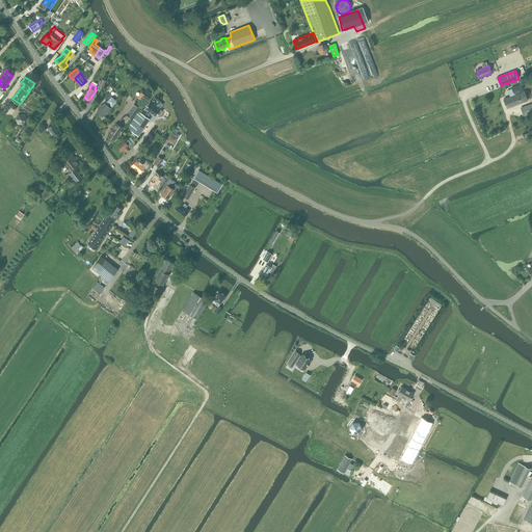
[(508,90),(510,97),(504,99),(507,108),(528,100),(524,91),(514,95),(514,94),(523,89),(521,84),(511,87),(512,88),(508,90)]
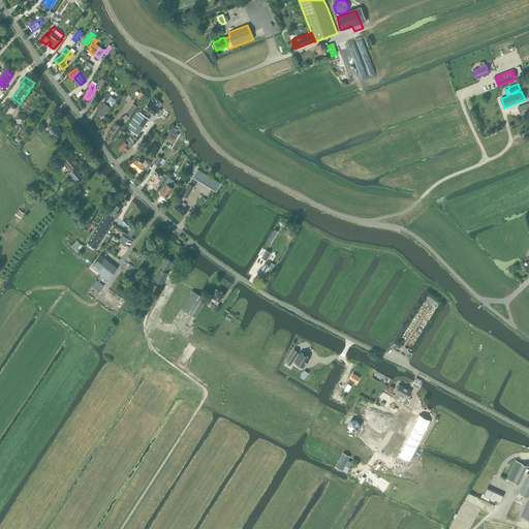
[(104,102),(96,111),(102,116),(110,107),(110,106),(112,104),(112,105),(116,100),(111,96),(106,101),(107,101),(105,103),(104,102)]
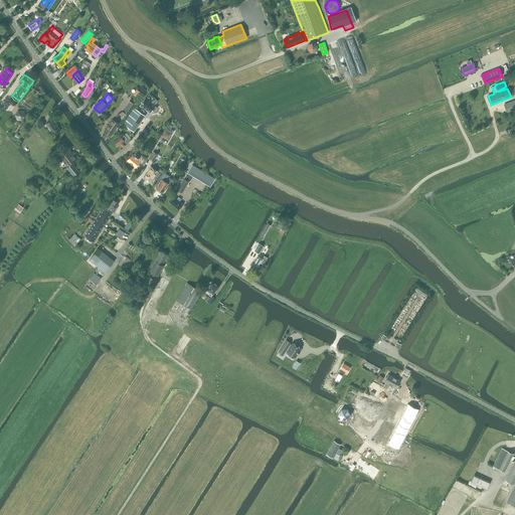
[(146,98),(140,105),(150,113),(152,110),(154,111),(157,108),(155,106),(156,106),(155,105),(152,103),(155,99),(156,99),(150,94),(146,99),(146,98)]
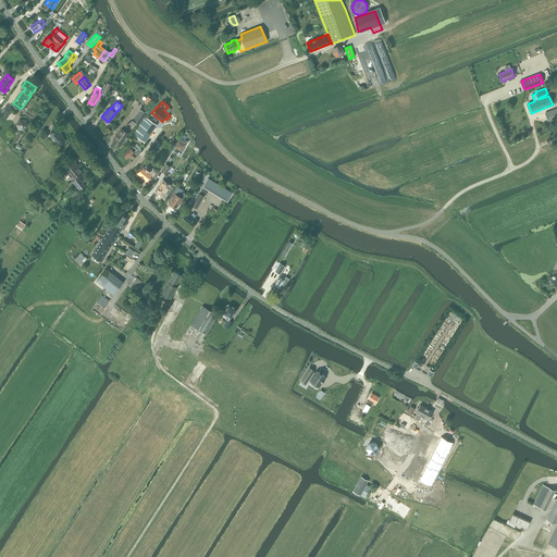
[(143,107),(132,122),(137,125),(147,111),(143,107)]
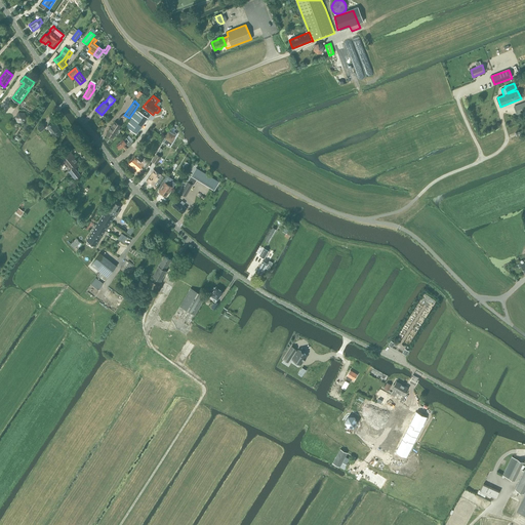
[(524,102),(515,106),(518,115),(524,112),(524,102)]
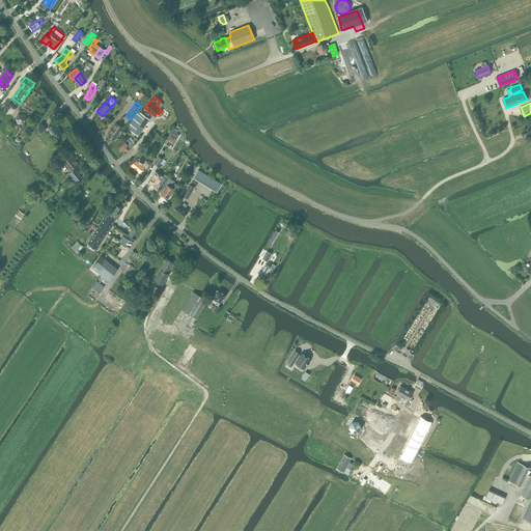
[(139,111),(127,128),(138,135),(149,119),(139,111)]
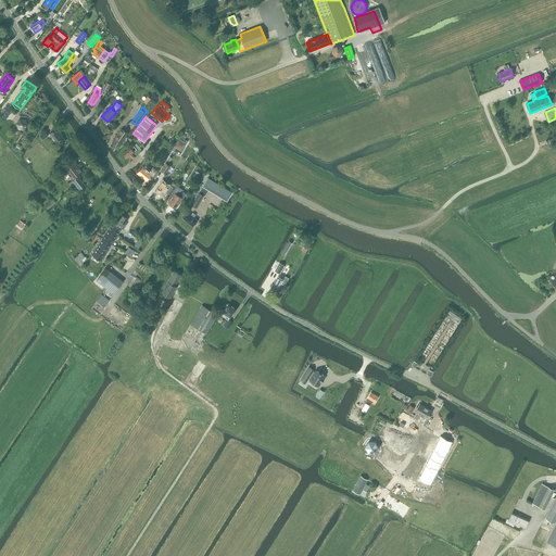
[(19,118),(15,124),(19,129),(25,130),(28,125),(25,118),(19,118)]
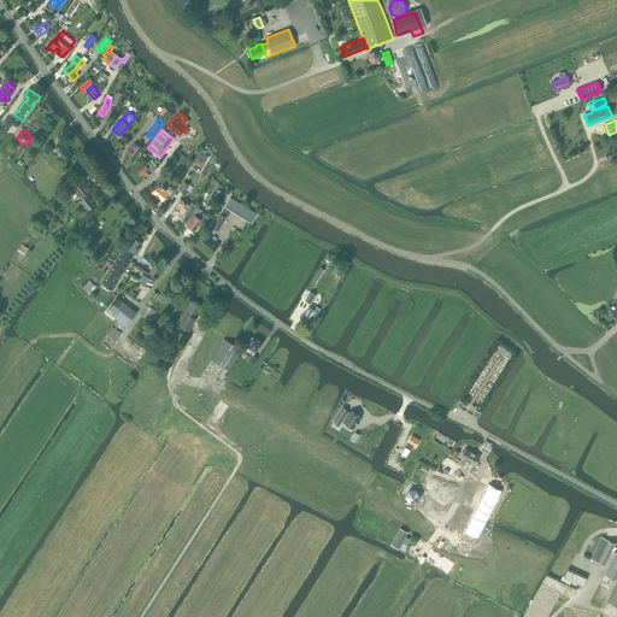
[(33,141),(27,151),(30,153),(36,144),(33,141)]
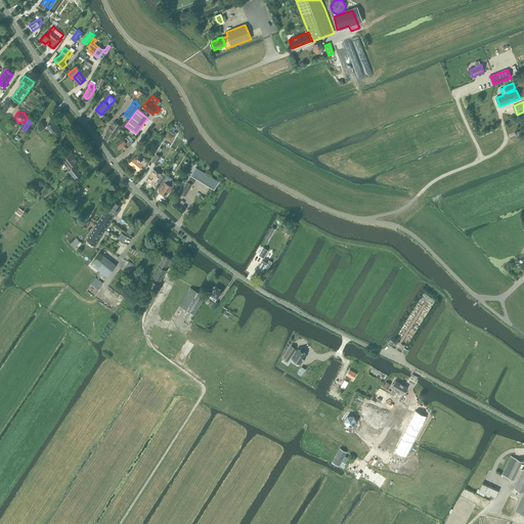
[(55,125),(56,124),(53,121),(47,126),(56,137),(61,132),(55,125)]
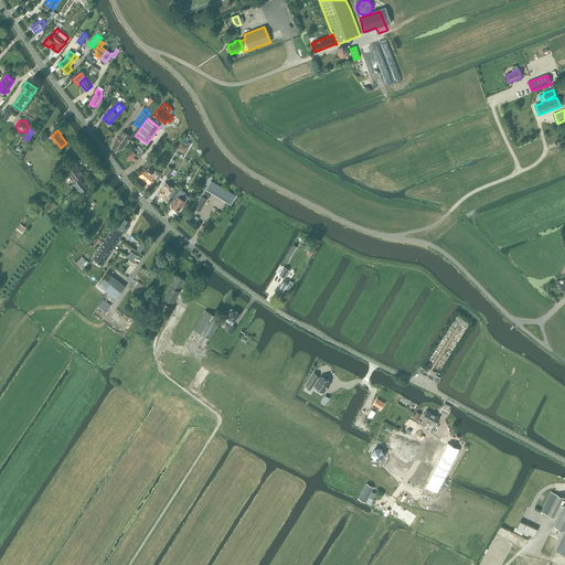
[(115,145),(121,149),(125,144),(130,135),(125,131),(121,135),(115,145)]
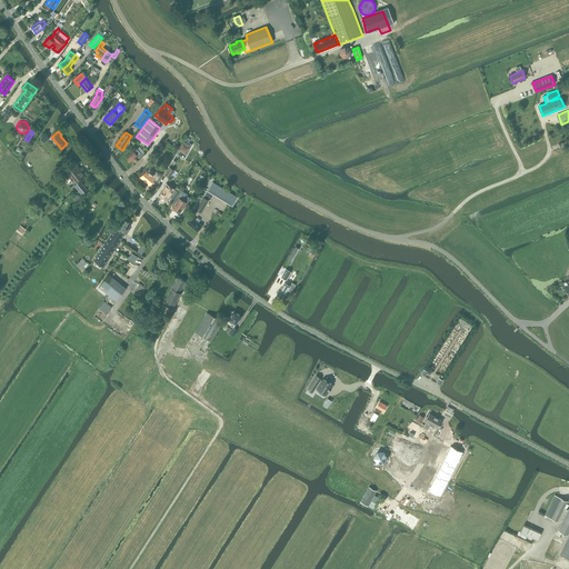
[(180,151),(178,155),(185,158),(187,155),(186,155),(190,148),(189,147),(190,143),(185,140),(183,143),(182,142),(178,150),(180,151)]
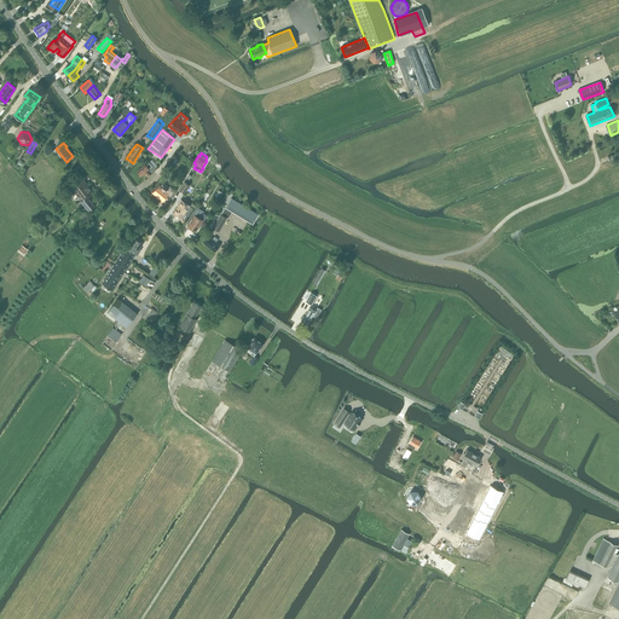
[(146,173),(148,174),(146,174),(148,177),(151,173),(156,169),(150,162),(146,165),(145,165),(138,171),(142,175),(146,173)]
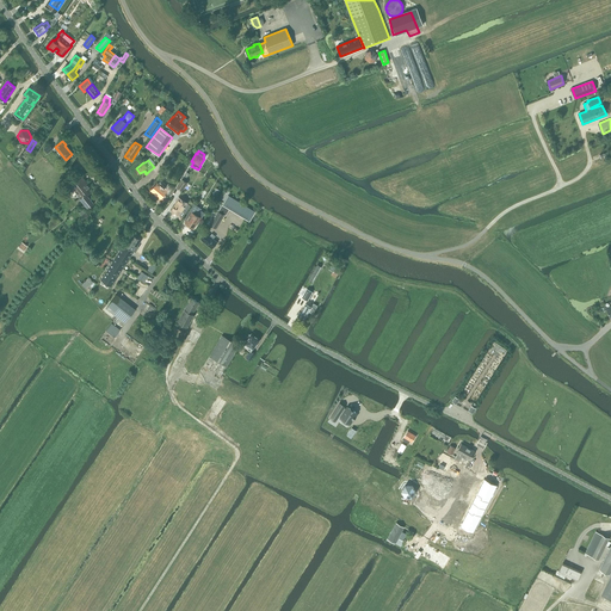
[(72,192),(75,191),(80,197),(80,198),(88,208),(94,203),(87,196),(91,193),(88,191),(91,189),(81,177),(78,179),(68,187),(72,192)]
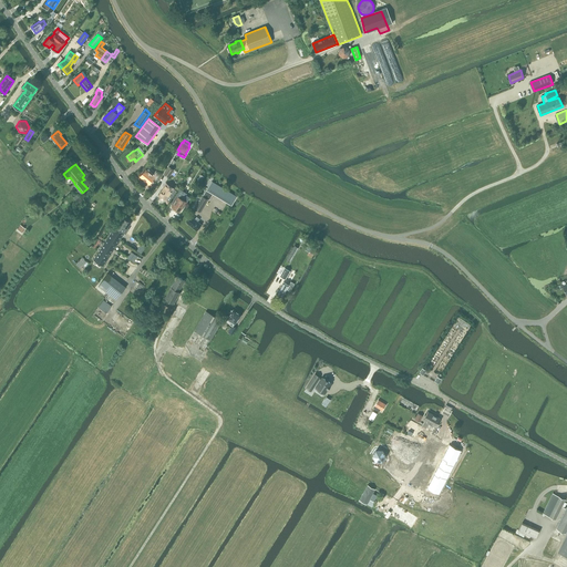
[(168,166),(164,174),(168,177),(173,169),(168,166)]
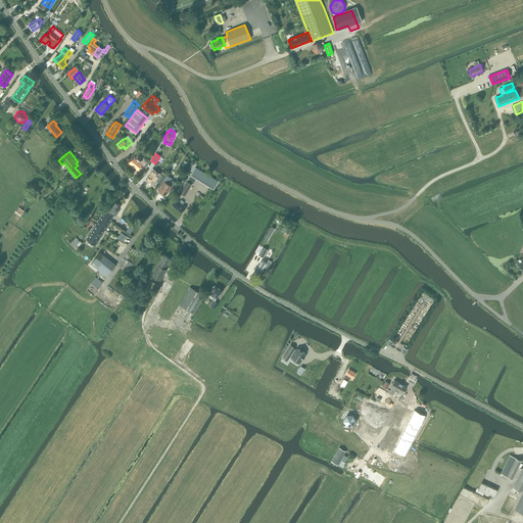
[(135,155),(129,162),(138,170),(142,163),(144,165),(145,165),(148,160),(144,157),(141,161),(135,155)]
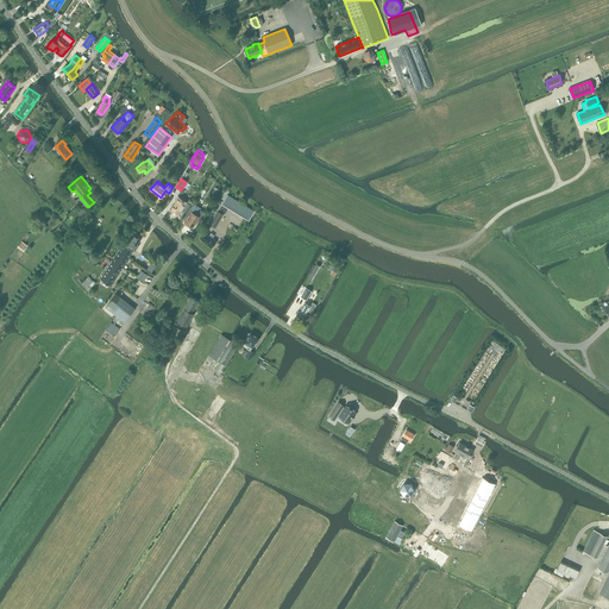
[(219,208),(209,224),(215,227),(223,214),(225,215),(228,209),(249,221),(255,212),(227,195),(221,205),(219,208)]
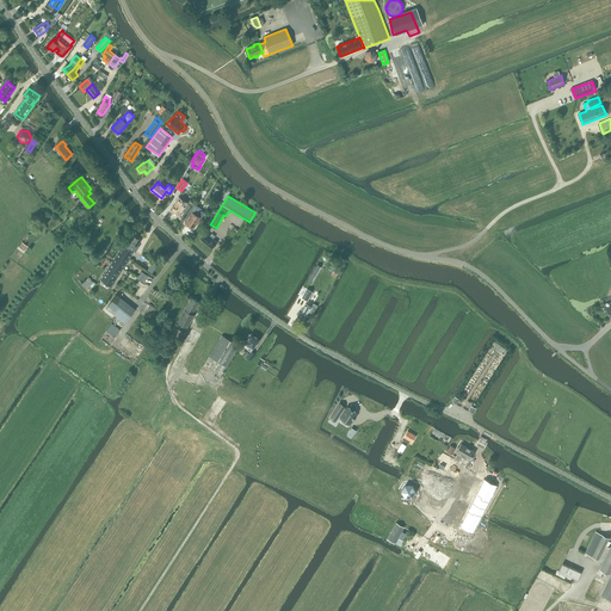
[(179,198),(171,210),(179,216),(187,203),(179,198)]
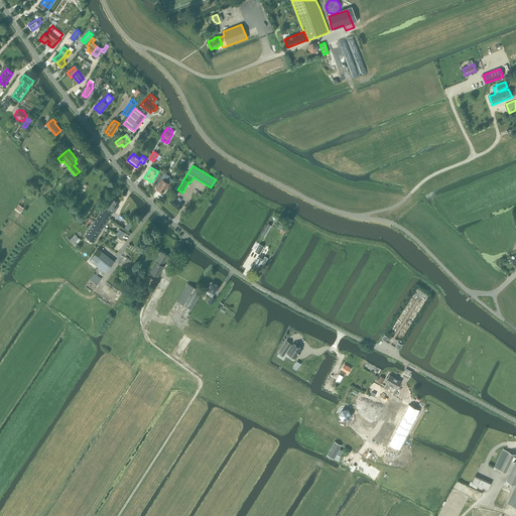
[(162,175),(156,184),(158,185),(157,187),(163,191),(169,183),(169,184),(172,179),(168,177),(168,178),(162,175)]
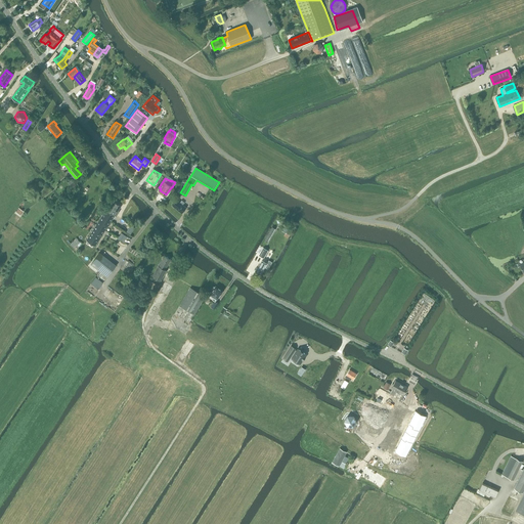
[(173,206),(182,213),(186,208),(182,204),(183,203),(181,202),(180,203),(177,200),(173,206)]
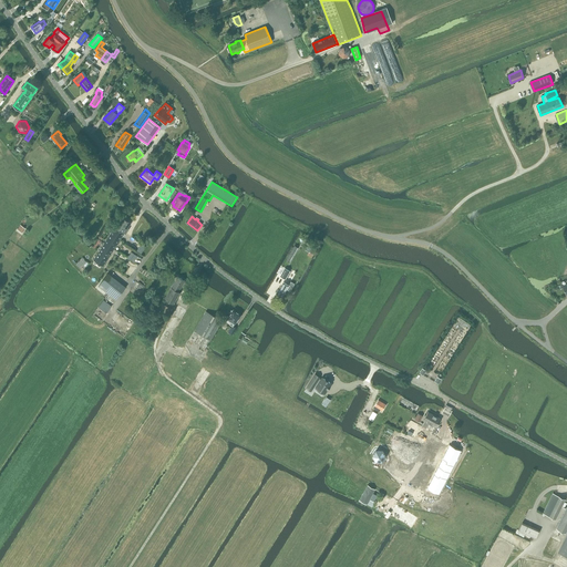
[(131,223),(122,217),(119,223),(117,222),(112,228),(114,229),(111,235),(120,240),(124,233),(125,234),(129,228),(127,227),(131,223)]
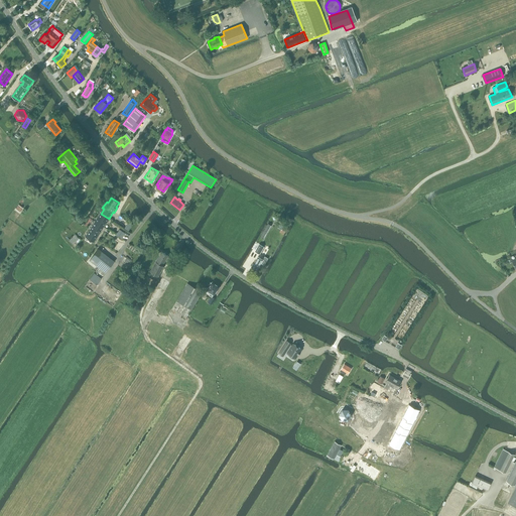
[(101,214),(95,221),(104,227),(109,219),(101,214)]
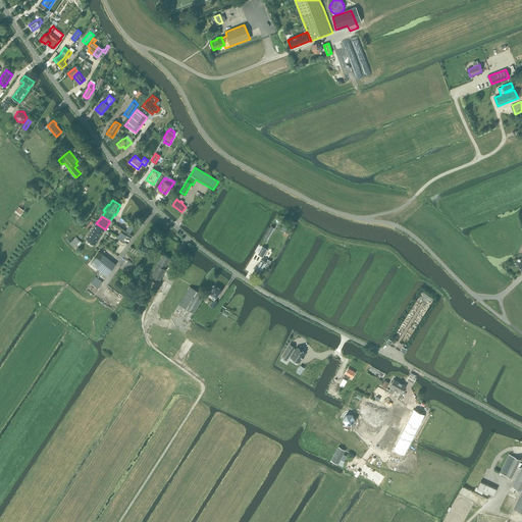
[(105,229),(96,223),(87,240),(95,245),(105,229)]
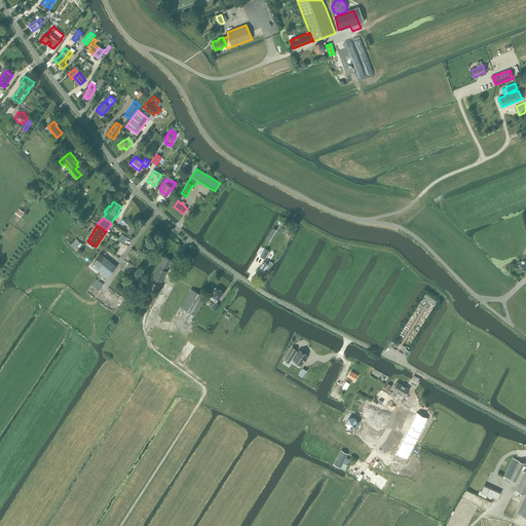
[(273,228),(266,241),(267,242),(275,229),(273,228)]
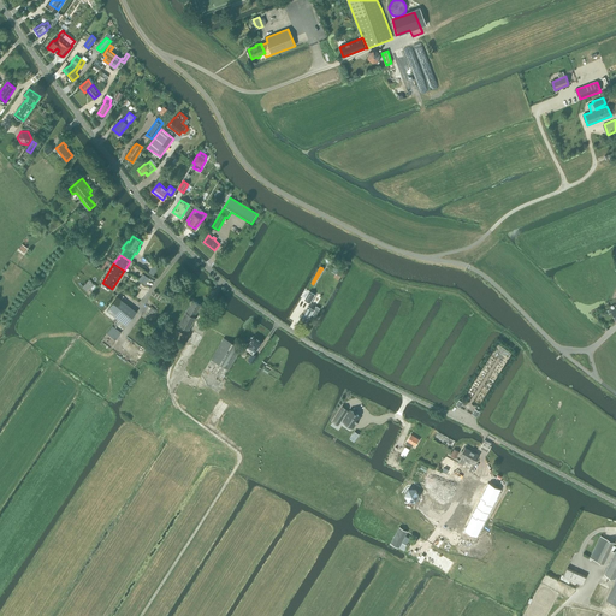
[(144,276),(140,282),(147,285),(150,279),(144,276)]
